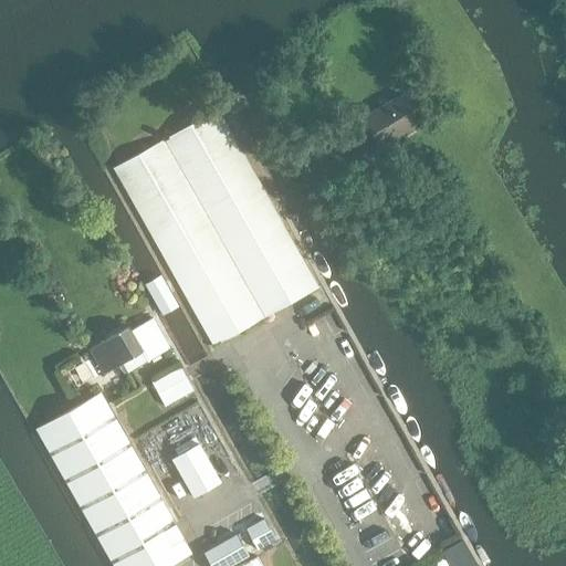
[(379,146),(418,124),(401,95),(363,117),(379,146)]
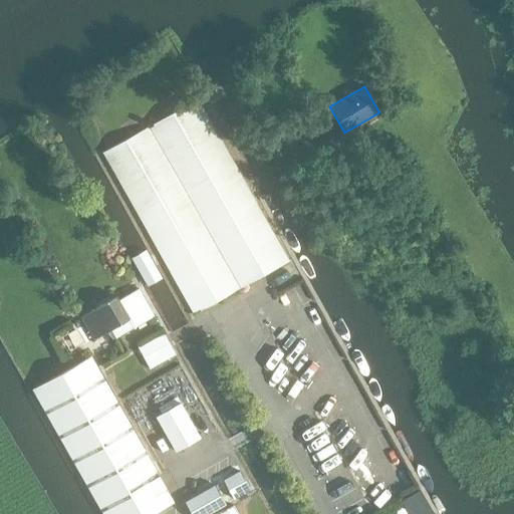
[(193,314),(288,261),(289,261),(197,98),(101,153),(193,314)]
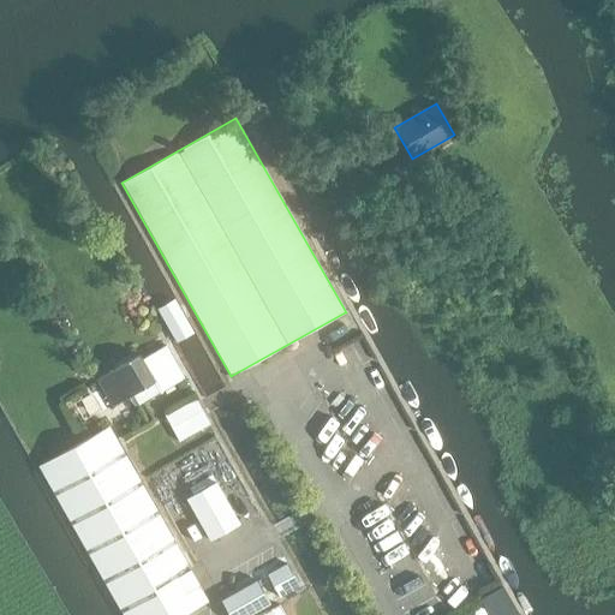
[(404,154),(377,169),(396,199),(421,185),(404,154)]
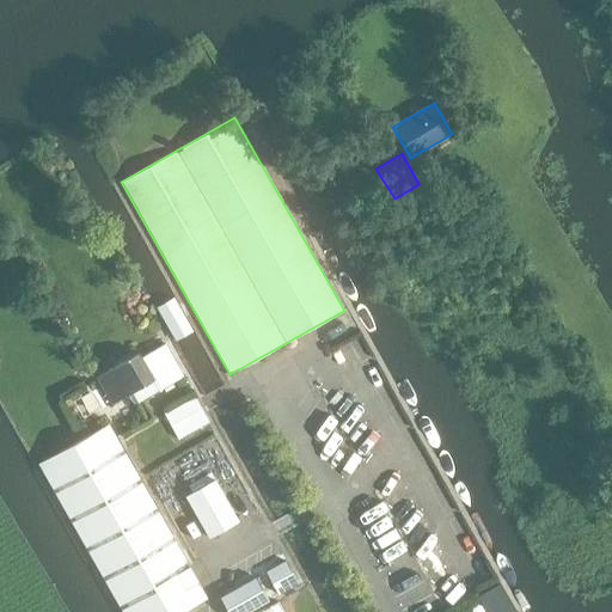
[(176,337),(193,329),(177,294),(160,303),(176,337)]
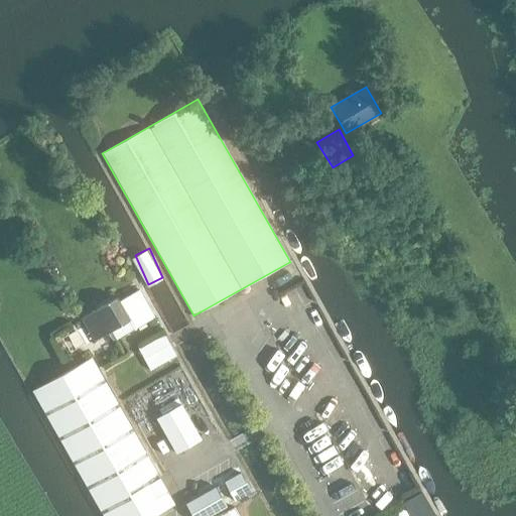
[(116,339),(153,317),(138,289),(118,300),(117,297),(82,317),(94,340),(111,330),(116,339)]
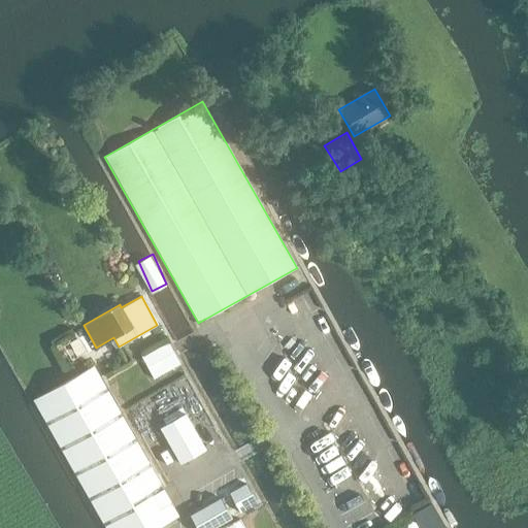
[(72,357),(91,348),(84,333),(65,341),(72,357)]
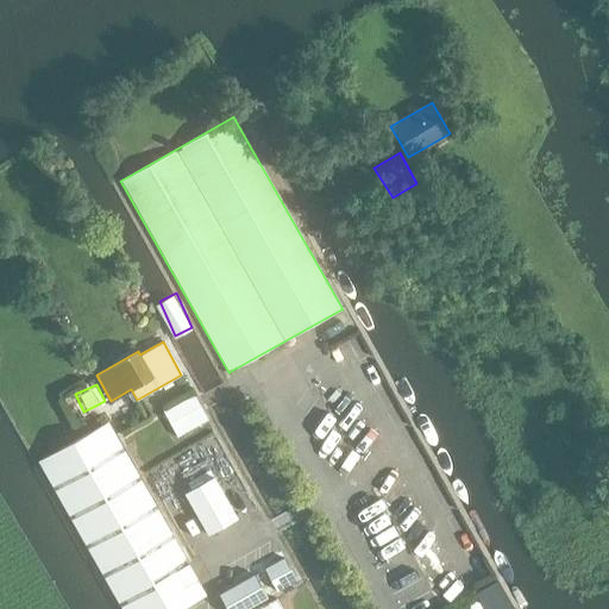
[(198,391),(165,406),(177,432),(209,418),(198,391)]
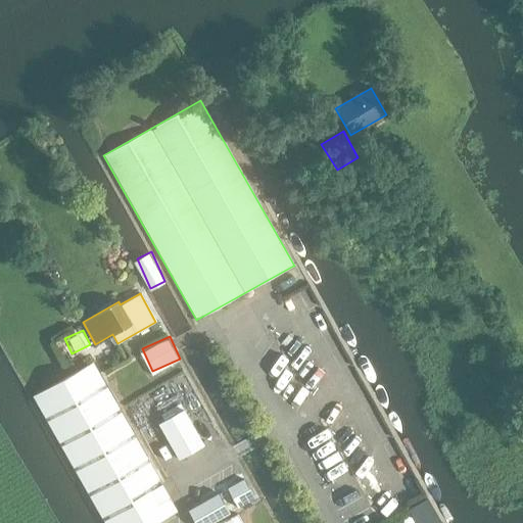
[(103,522),(156,522),(177,512),(160,483),(161,483),(92,362),(32,396),(103,522)]
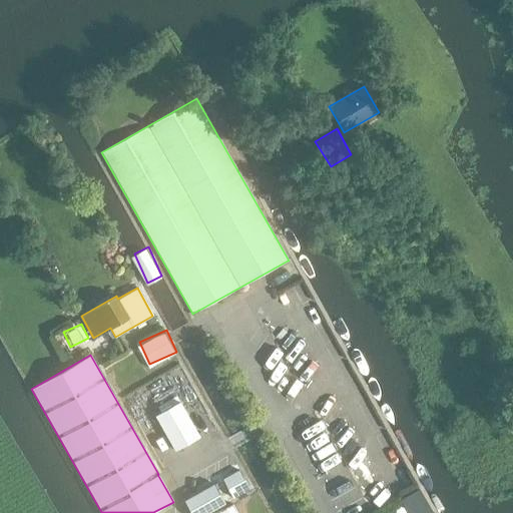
[(175,452),(199,437),(179,402),(155,416),(175,452)]
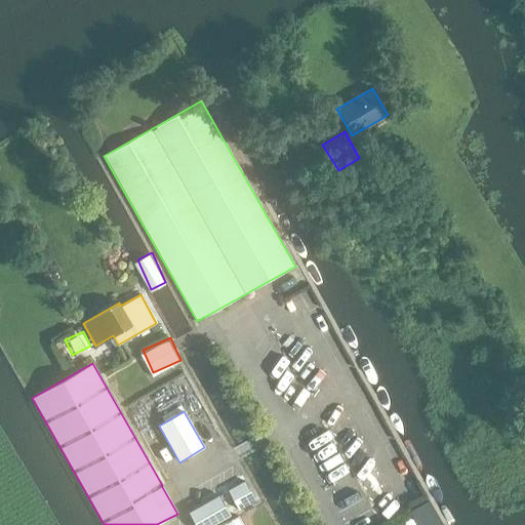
[(244,481),(228,490),(239,511),(255,500),(244,481)]
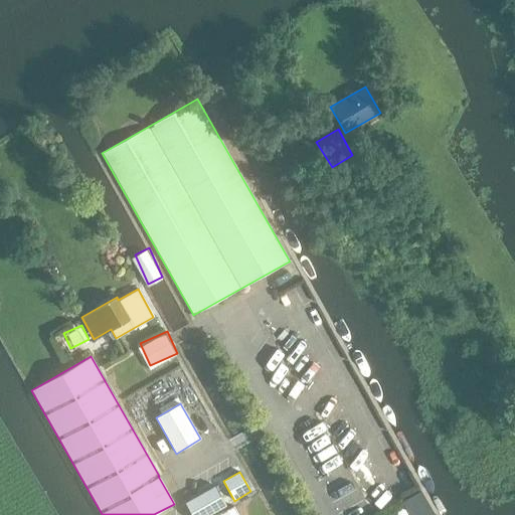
[(191,514),(208,514),(226,506),(215,486),(185,503),(191,514)]
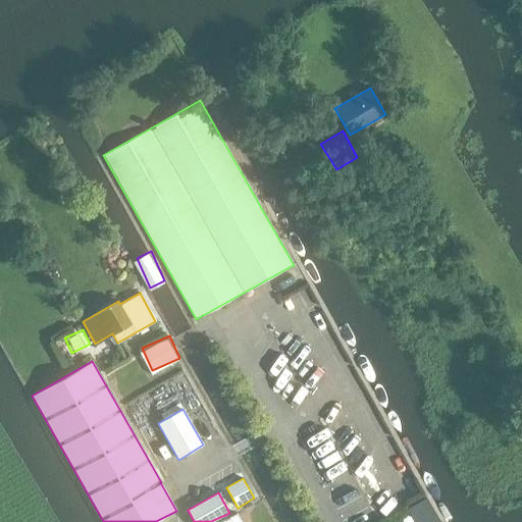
[(241,521),(237,513),(220,521),(241,521)]
